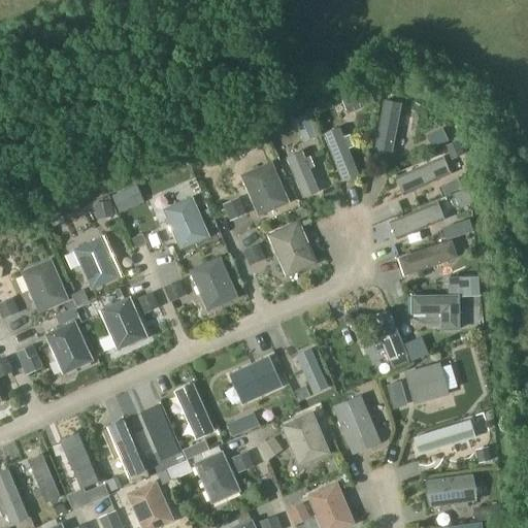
[(382,98),(372,156),(391,159),(399,101),(382,98)]
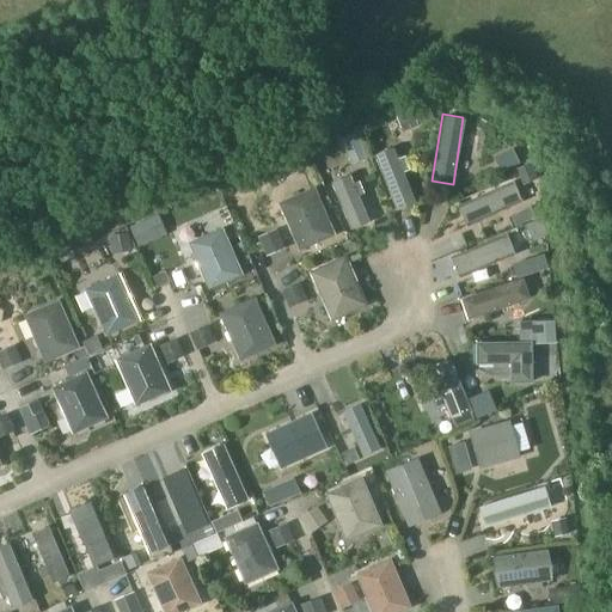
[(352,129),(338,134),(352,163),(363,157),(352,129)]
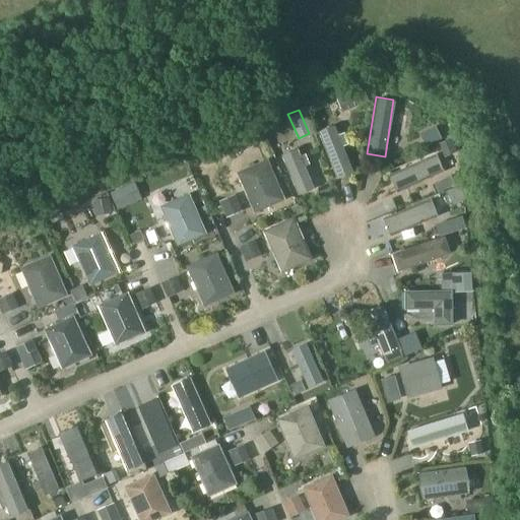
[(334,123),(318,130),(337,179),(353,172),(334,123)]
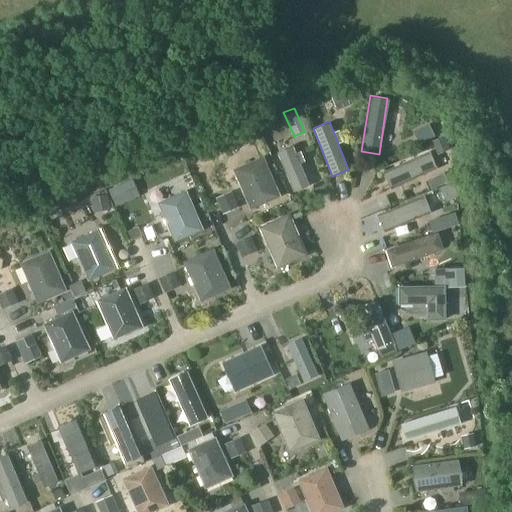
[(443,137),(432,141),(437,153),(448,149),(443,137)]
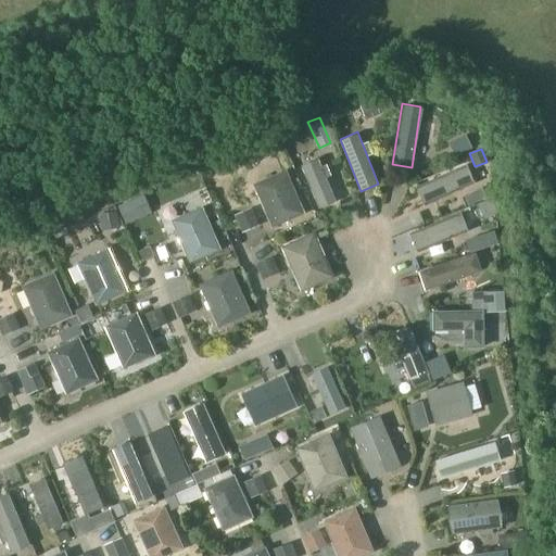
[(316,153),(299,161),(318,207),(336,200),(316,153)]
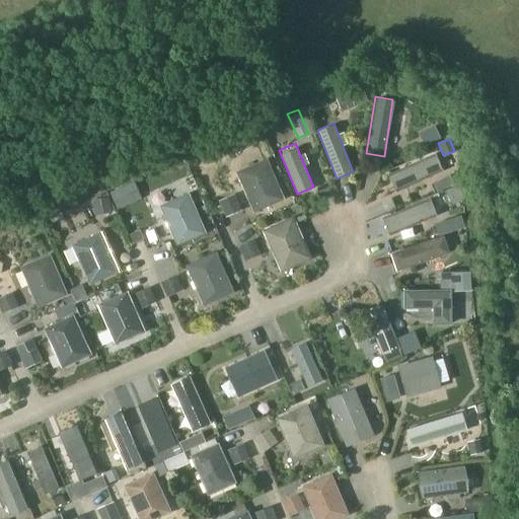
[(237,167),(254,210),(283,198),(266,156),(237,167)]
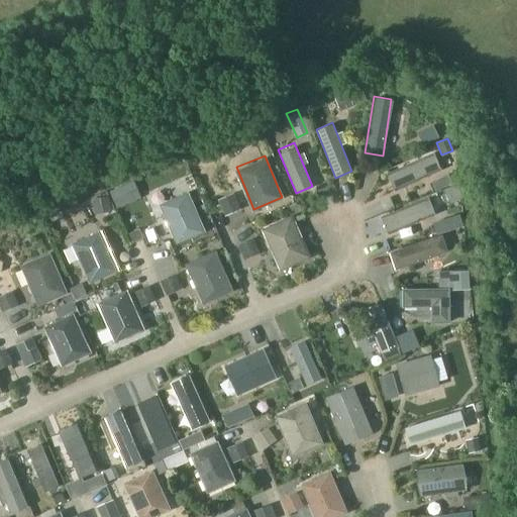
[(380,170),(384,190),(432,179),(428,159),(380,170)]
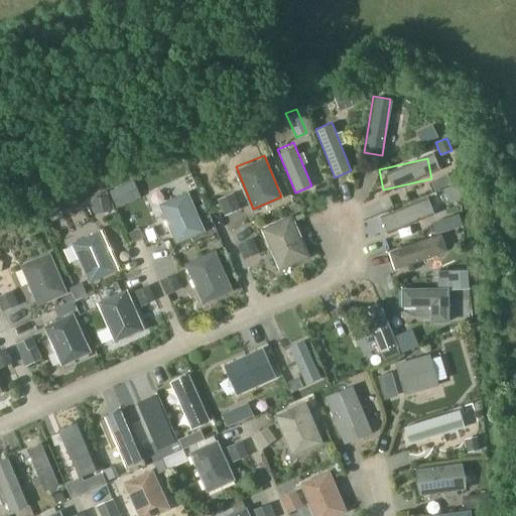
[(133,178),(108,188),(115,206),(140,196),(133,178)]
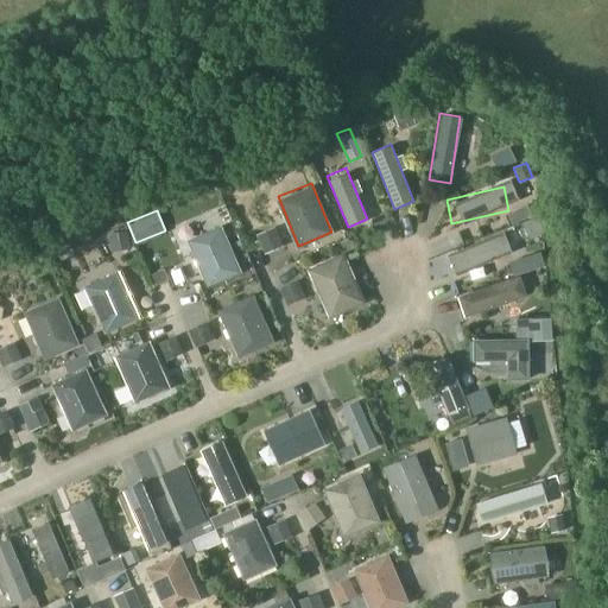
[(188,235),(207,285),(240,272),(220,222),(188,235)]
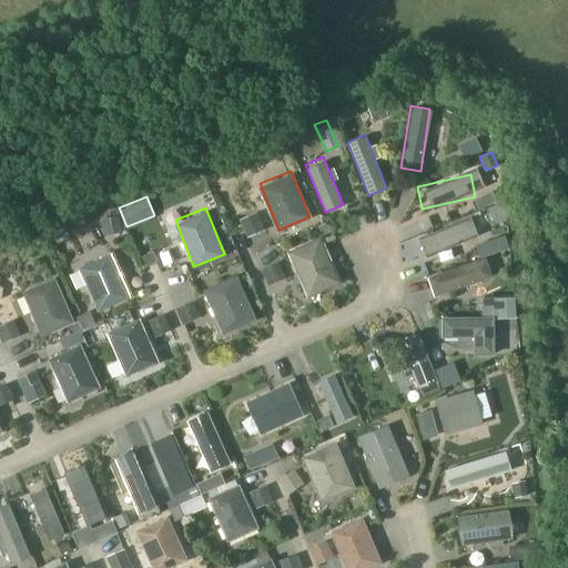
[(264,226),(256,210),(239,217),(245,234),(264,226)]
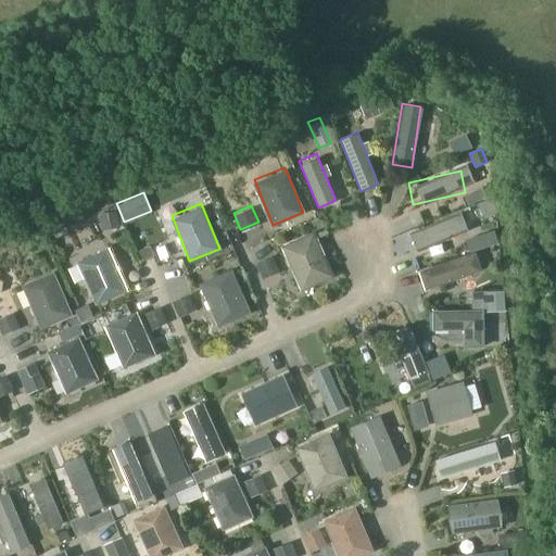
[(115,209),(97,212),(100,228),(118,225),(115,209)]
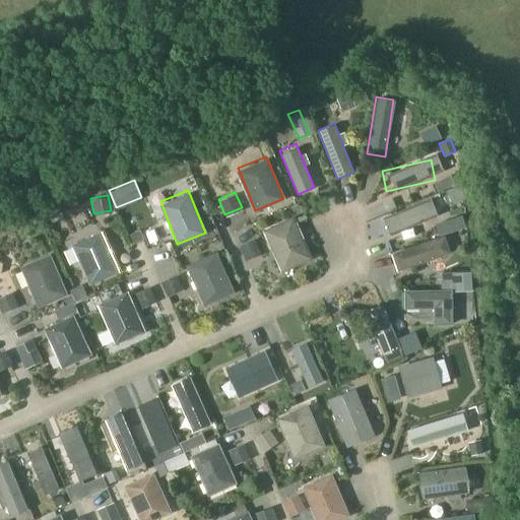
[(381,215),(389,234),(438,213),(430,195),(381,215)]
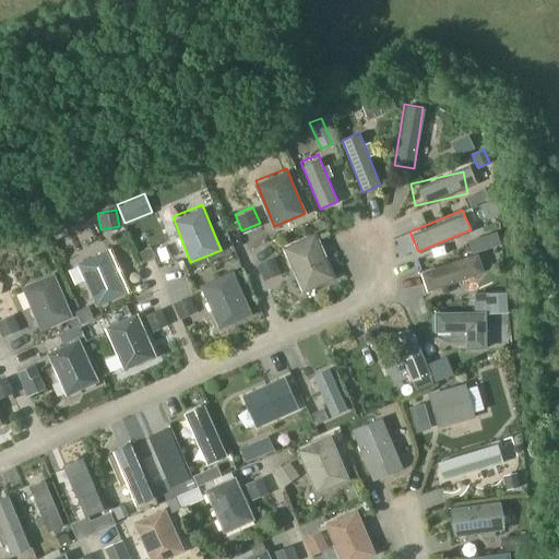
[(400,223),(387,227),(391,241),(405,236),(400,223)]
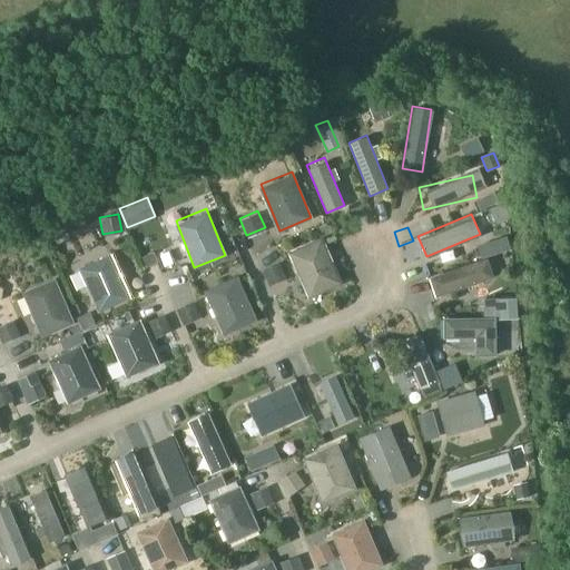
[(291,248),(308,294),(340,282),(321,236),(291,248)]
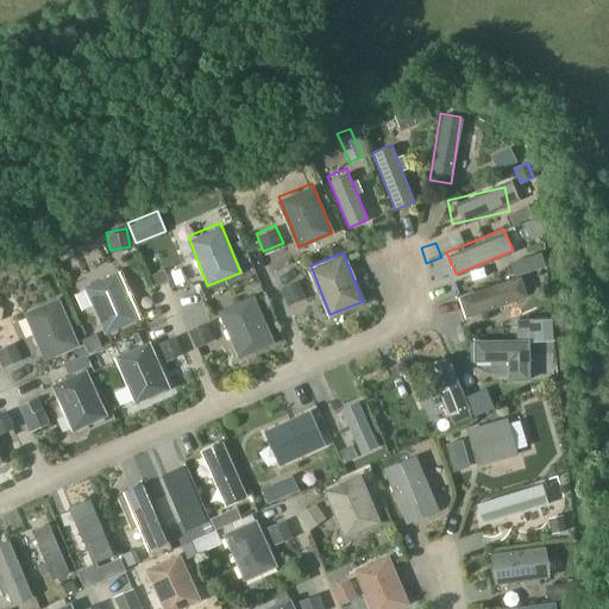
[(171,292),(186,281),(175,267),(159,277),(171,292)]
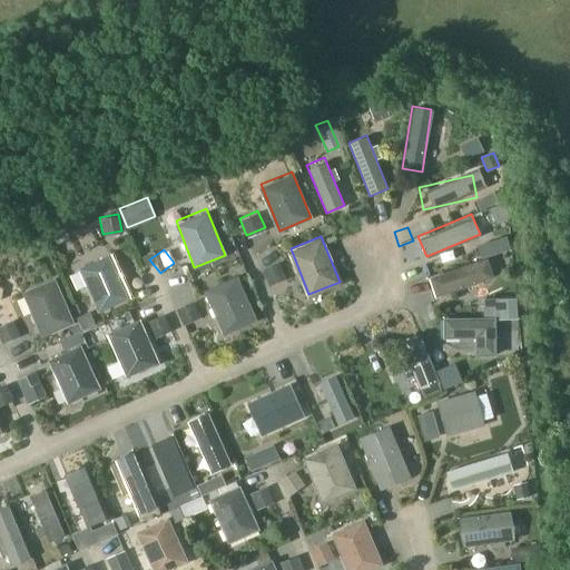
[(79,265),(98,312),(129,298),(110,253),(79,265)]
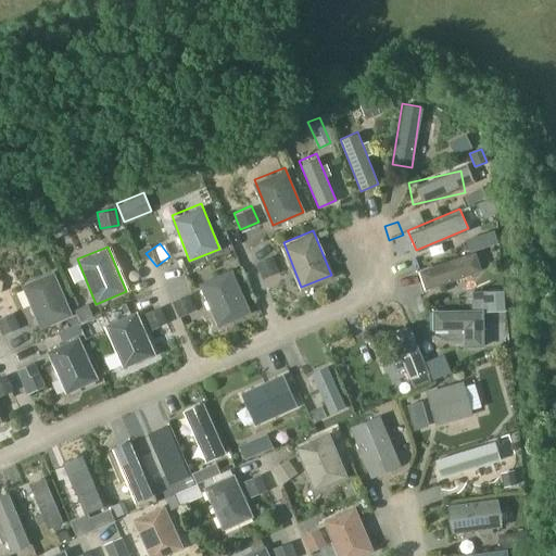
[(418,268),(425,287),(481,267),(475,250),(418,268)]
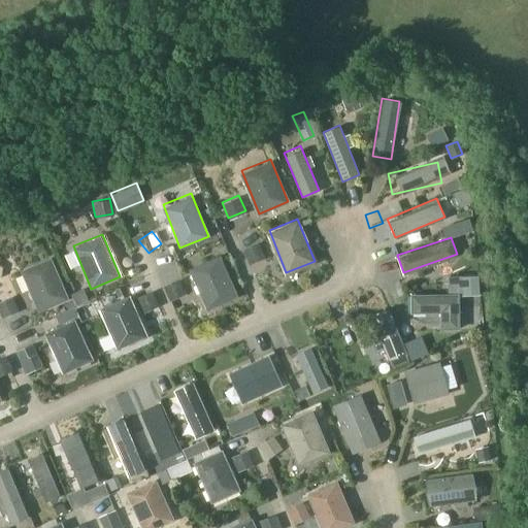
[(265,256),(258,240),(241,248),(248,263),(265,256)]
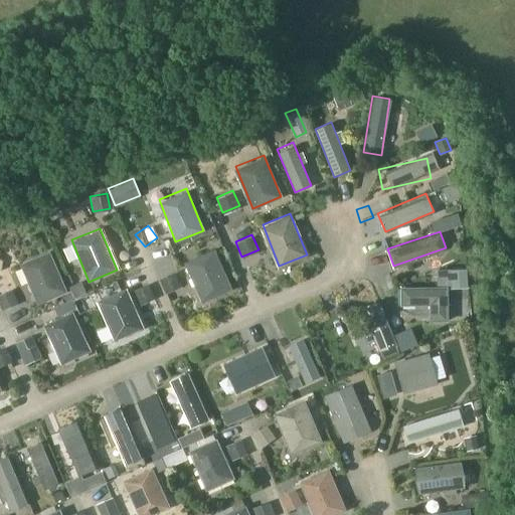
[(184,259),(201,301),(229,290),(212,247),(184,259)]
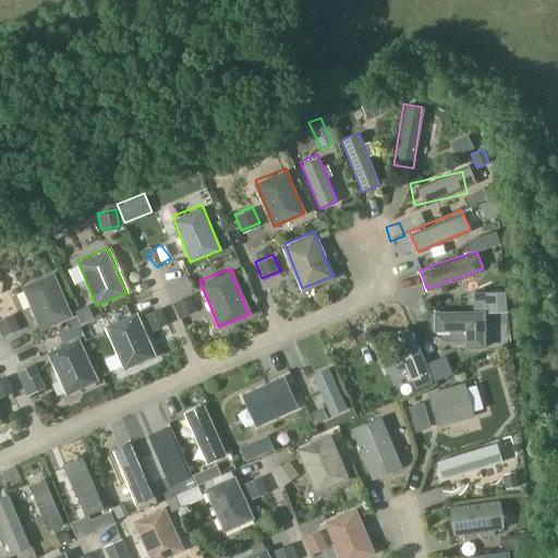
[(22,282),(40,328),(71,315),(52,270),(22,282)]
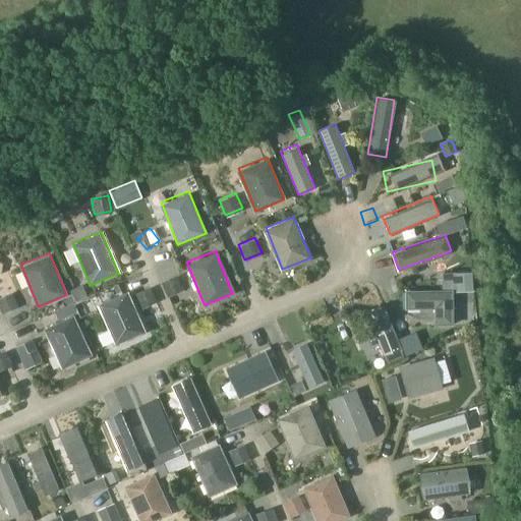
[(182,289),(176,273),(159,280),(166,295),(182,289)]
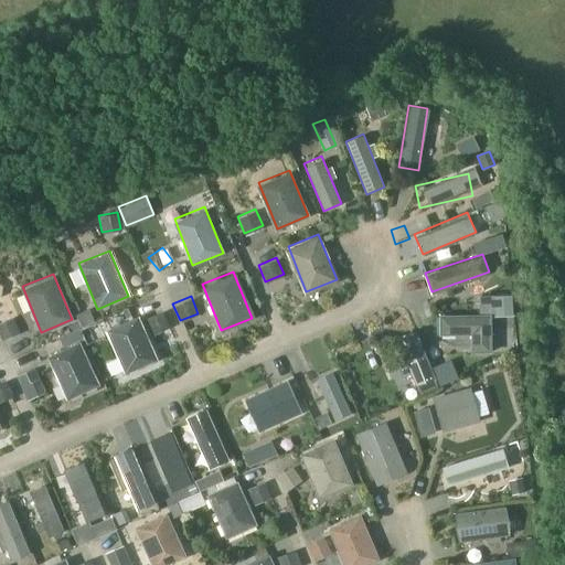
[(88,307),(75,312),(81,324),(94,319),(88,307)]
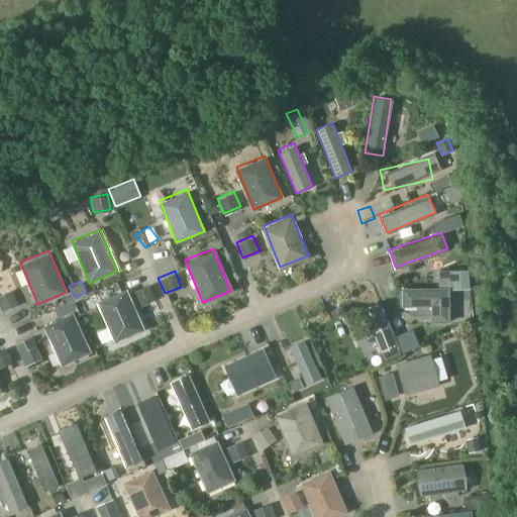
[(156,298),(148,283),(132,290),(138,305),(156,298)]
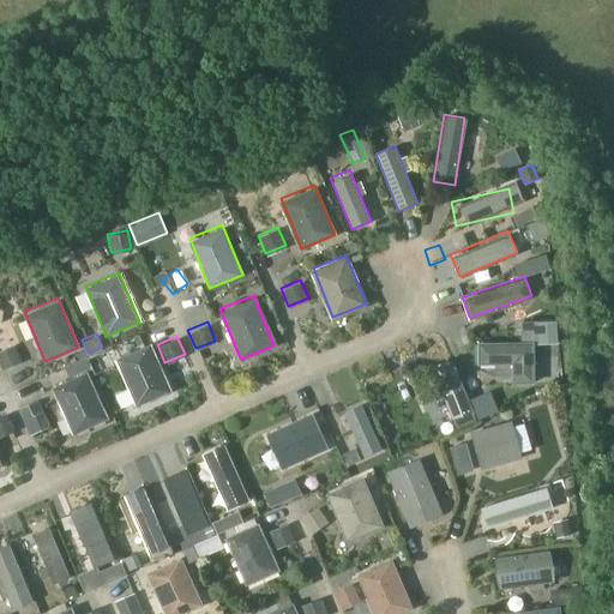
[(476,341),(477,361),(511,360),(511,380),(533,380),(533,339),(476,341)]
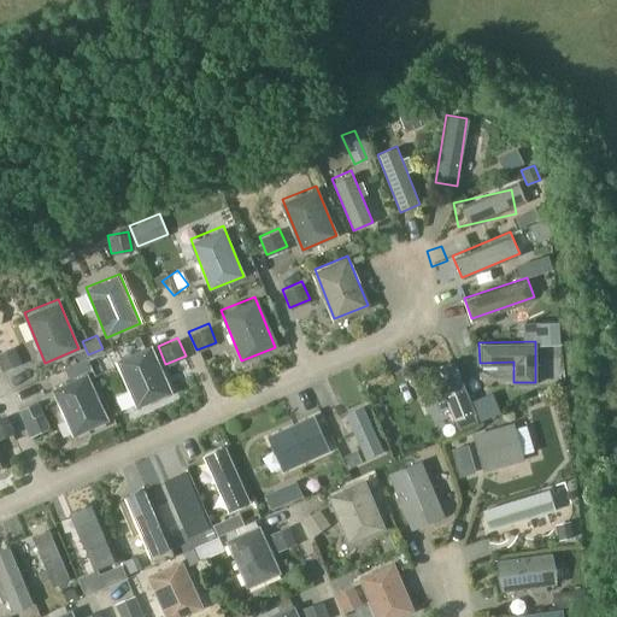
[(117,356),(136,406),(170,392),(150,342),(117,356)]
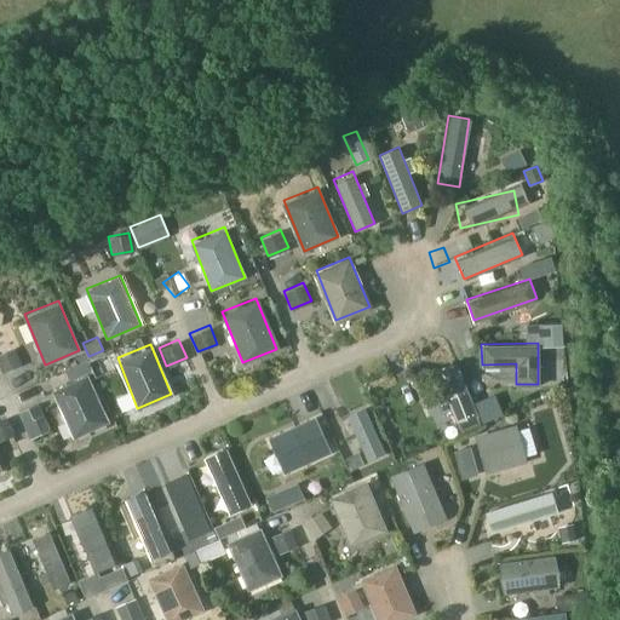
[(13,348),(0,351),(0,372),(0,373),(21,365),(13,348)]
